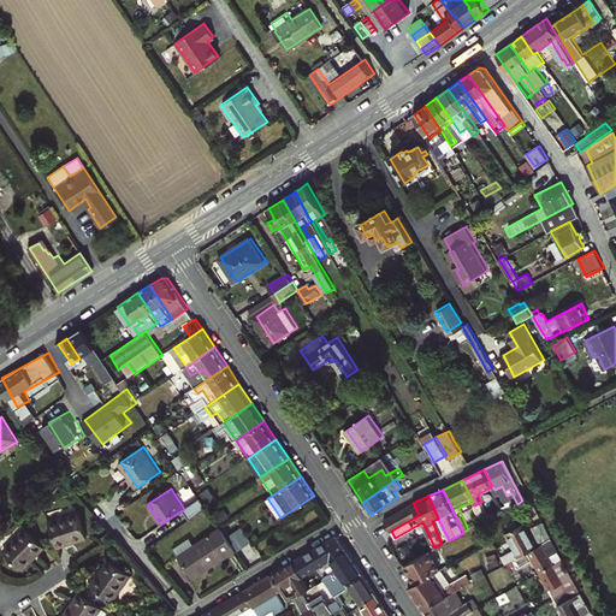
[(419,515),(413,503),(384,520),(391,531),(419,515)]
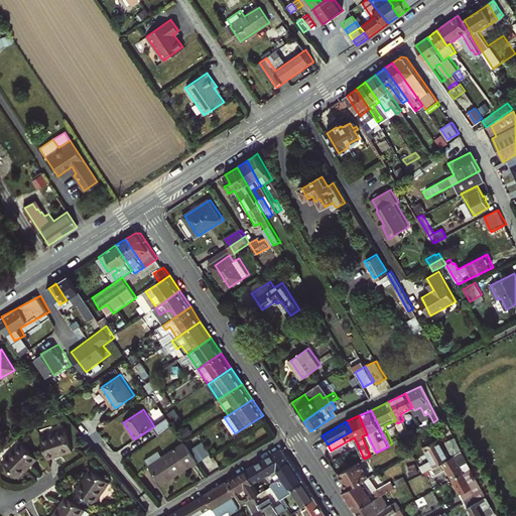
[(43,434),(49,456),(75,446),(68,426),(43,434)]
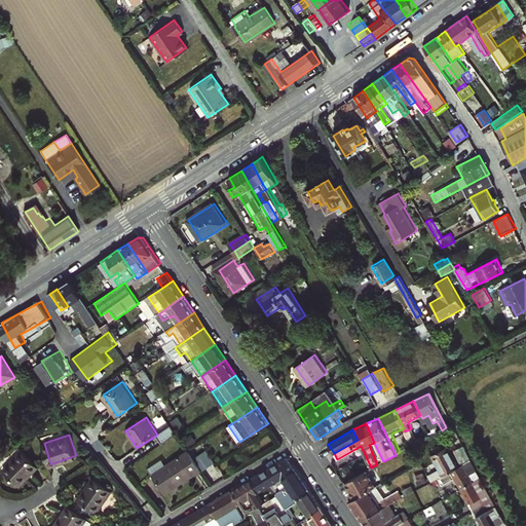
[(471,457),(463,445),(455,450),(461,462),(471,457)]
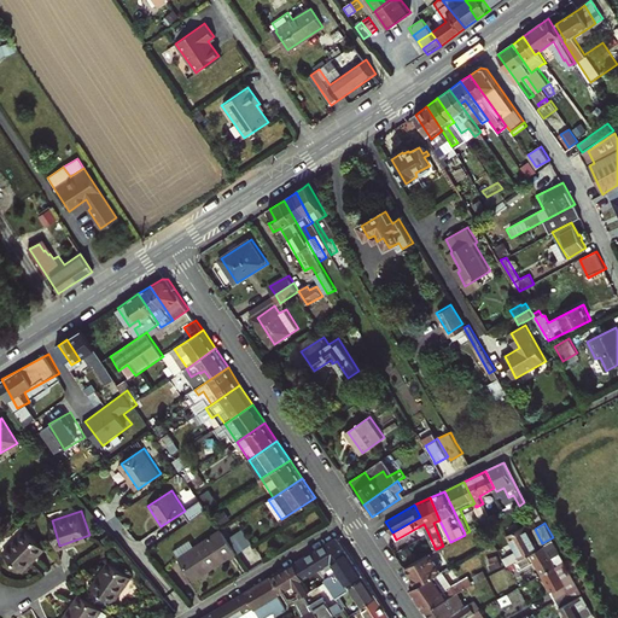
[(508,535),(520,558),(538,548),(525,525),(508,535)]
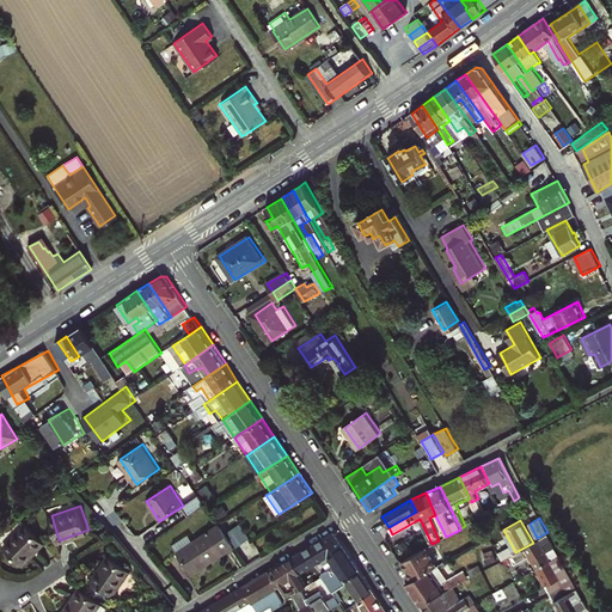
[(25,521),(2,543),(19,561),(43,540),(25,521)]
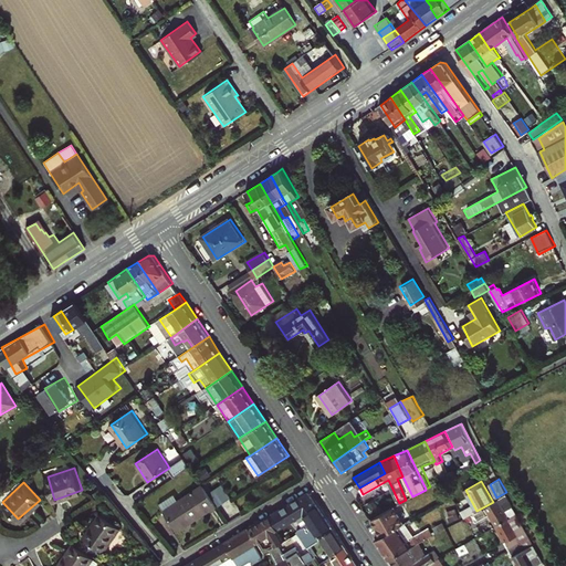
[(203,486),(200,482),(161,507),(174,526),(190,516),(192,520),(216,504),(203,486)]
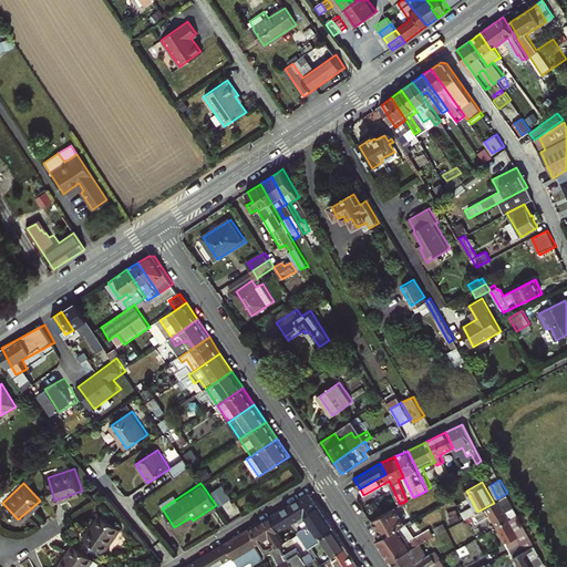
[(219,506),(232,498),(223,485),(210,493),(219,506)]
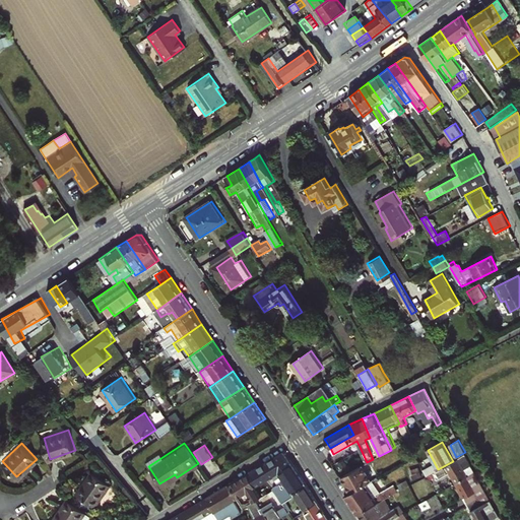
[(247,473),(255,486),(273,476),(279,473),(277,470),(290,462),(283,452),(247,473)]
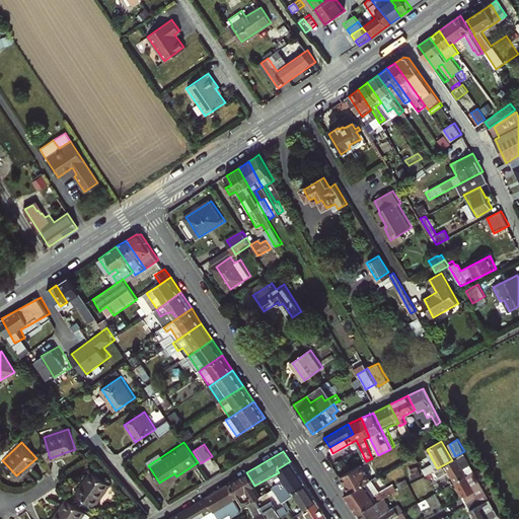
[(463,469),(472,464),(470,460),(465,452),(452,460),(437,468),(439,471),(447,467),(455,482),(467,475),(463,469)]
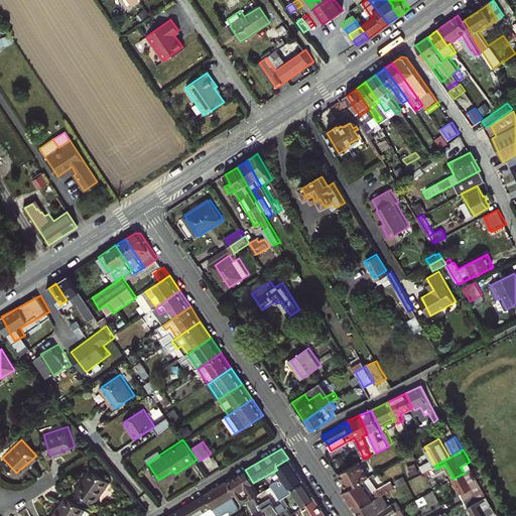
[(303,482),(288,459),(275,467),(277,470),(290,490),(303,482)]
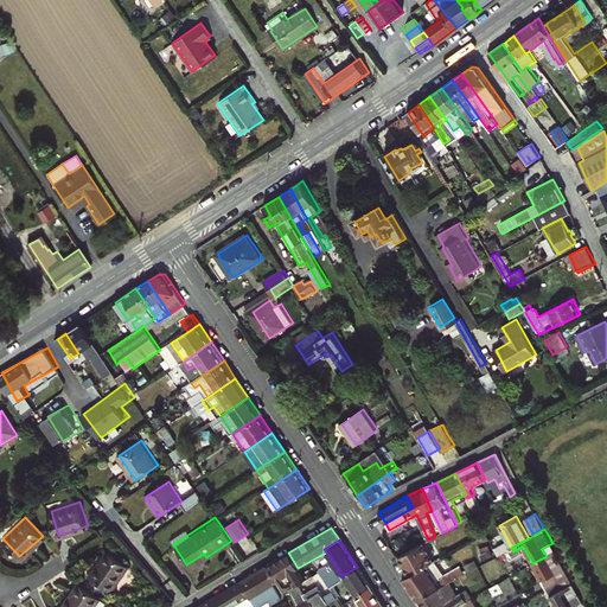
[(397,557),(409,576),(433,562),(420,544),(397,557)]
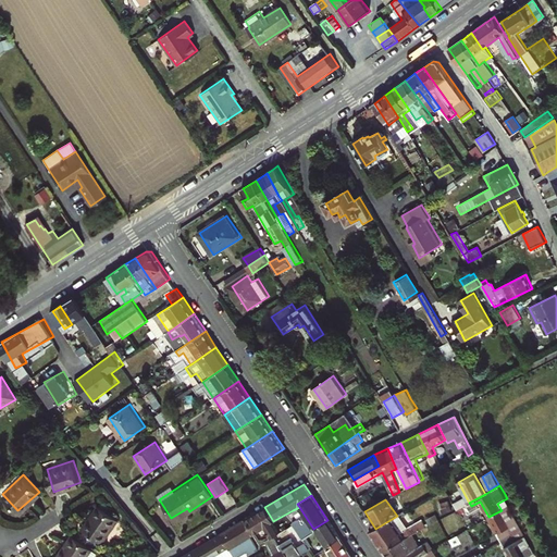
[(457,509),(466,505),(463,500),(455,505),(457,509)]
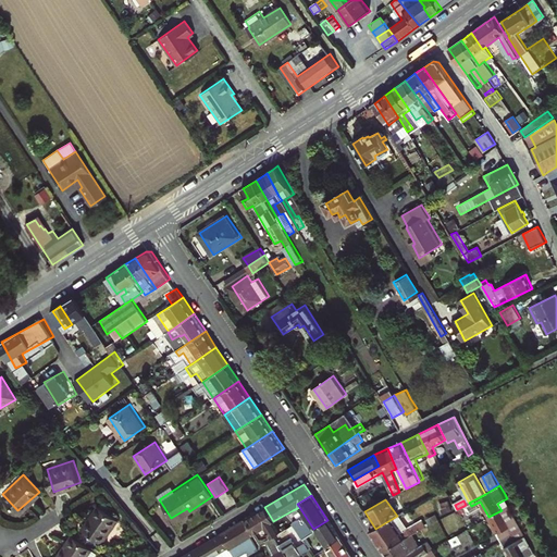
[(118,517),(98,503),(82,527),(101,540),(118,517)]
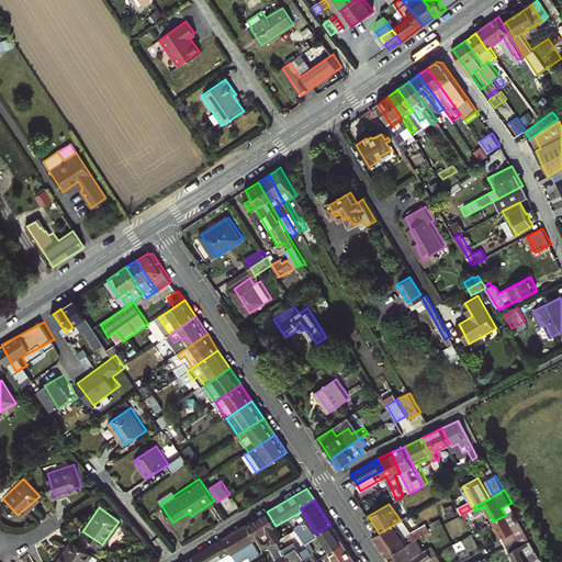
[(506,544),(509,550),(531,538),(515,509),(506,515),(493,521),(506,544)]
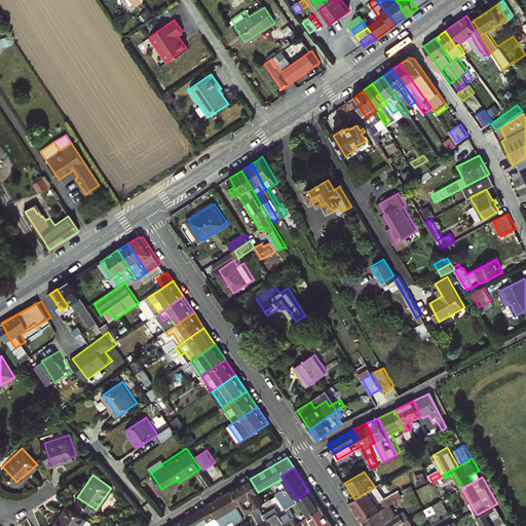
[(258,492),(250,479),(230,491),(238,504),(250,497),(256,508),(258,506),(263,502),(259,496),(258,493),(258,492)]
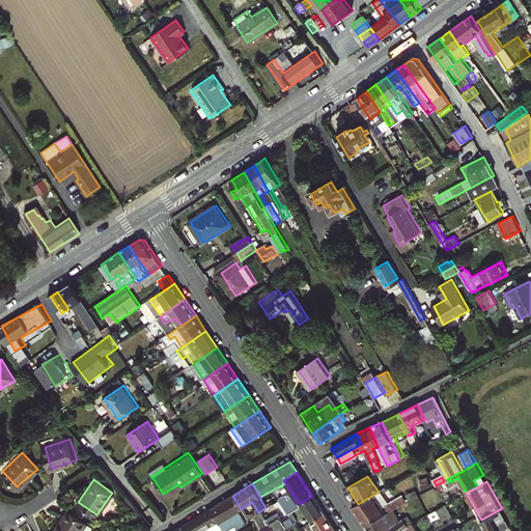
[(165,497),(180,487),(178,484),(163,494),(165,497)]
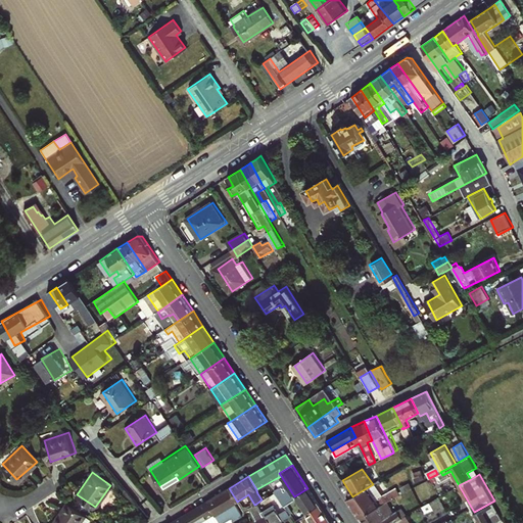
[(347,500),(360,517),(389,501),(413,488),(410,483),(385,497),(375,483),(373,484),(352,496),(347,500)]
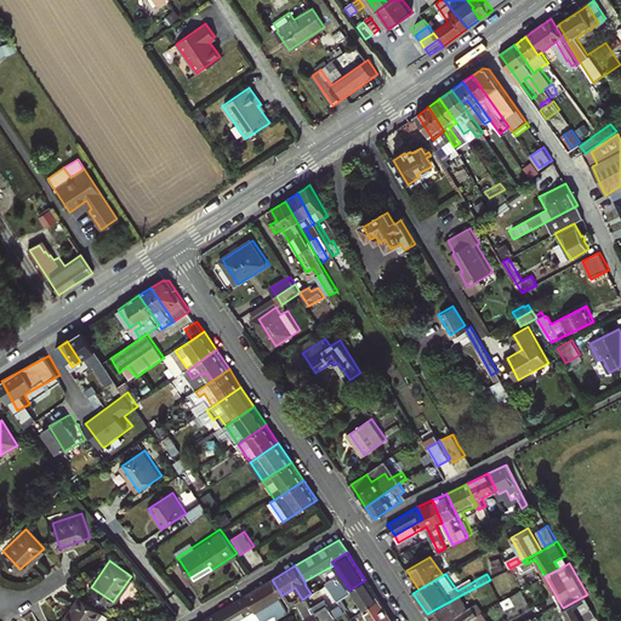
[(349,590),(351,591),(363,610),(366,609),(379,600),(365,580),(349,590)]
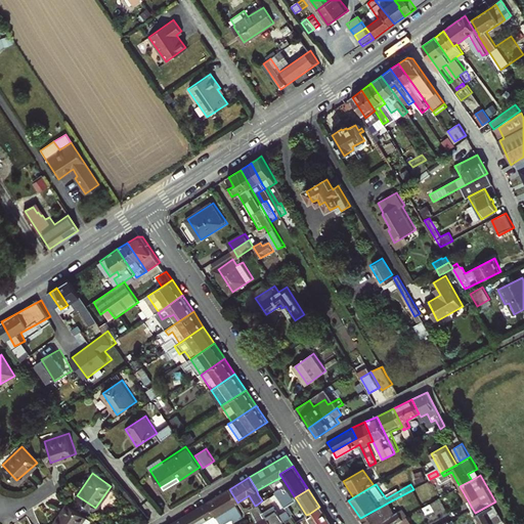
[(215,514),(216,516),(221,523),(225,523),(227,523),(233,520),(235,523),(244,518),(235,504),(227,490),(208,501),(215,514)]
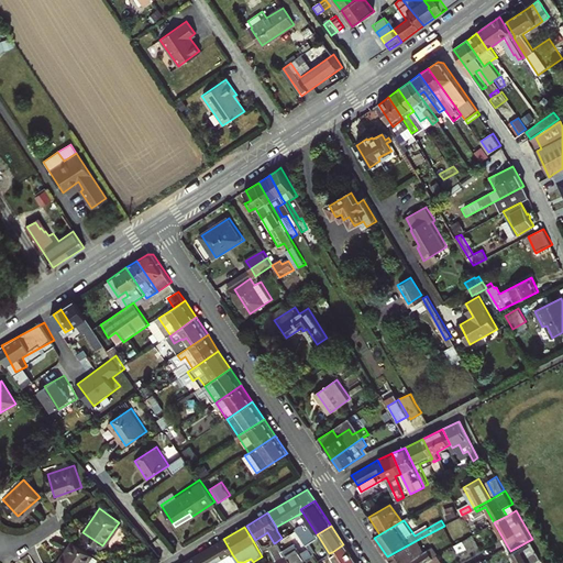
[(283,532),(287,529),(285,527),(277,531),(282,538),(290,533),(288,531),(284,534),(283,532)]
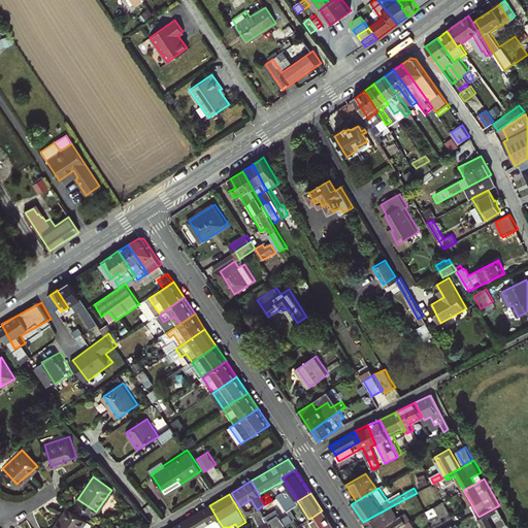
[(269,517),(278,512),(279,512),(272,500),(264,504),(259,508),(264,517),(267,516),(269,517)]
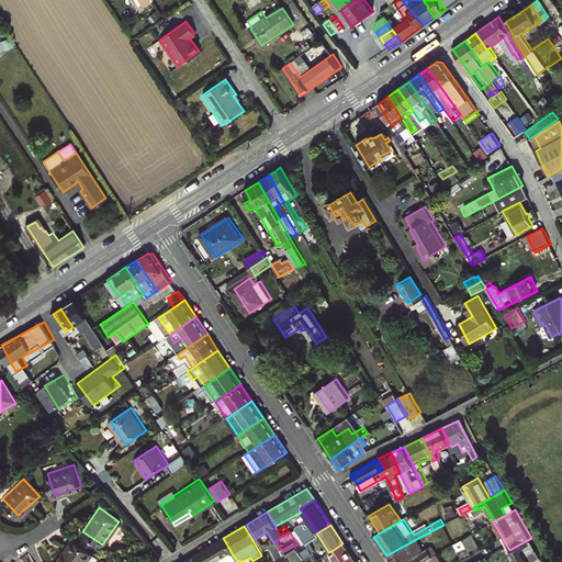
[(476,546),(470,535),(462,539),(467,547),(469,550),(476,546)]
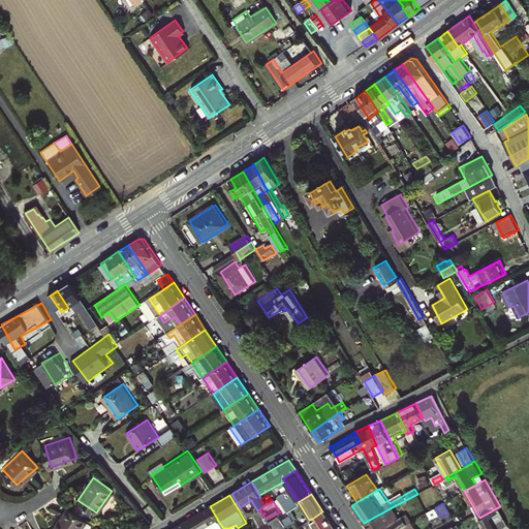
[(200,528),(217,519),(210,506),(186,522),(190,528),(200,528)]
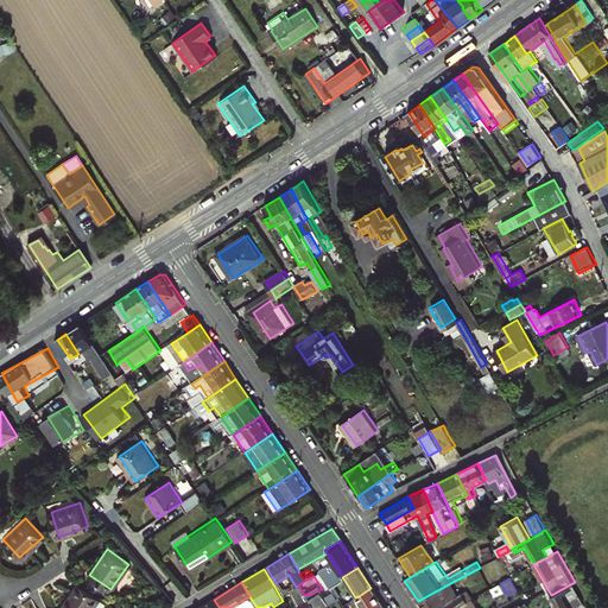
[(423,607),(422,607),(443,607),(461,596),(453,582),(418,601),(423,607)]
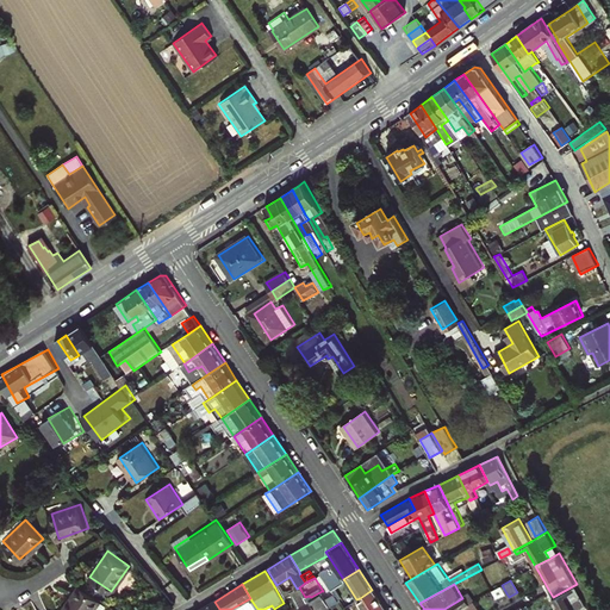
[(577,609),(572,601),(583,596),(580,591),(577,584),(553,597),(560,609),(577,609)]
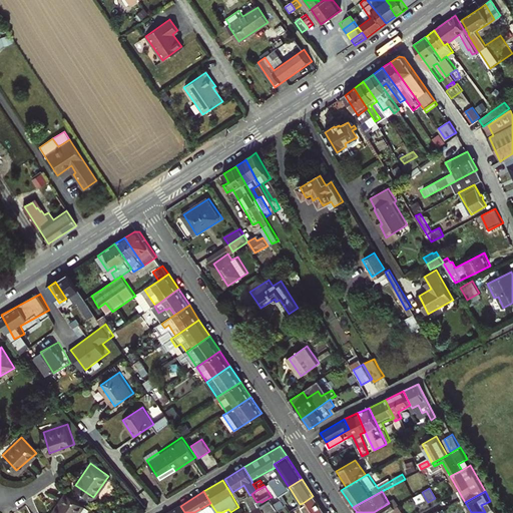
[(422,492),(415,496),(418,503),(426,499),(422,492)]
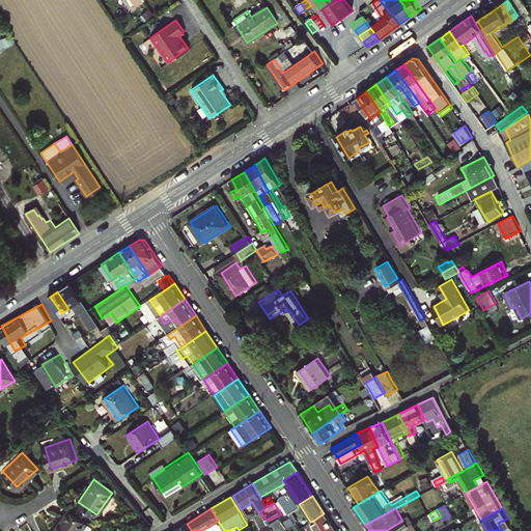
[(88,530),(93,524),(75,511),(60,530),(88,530)]
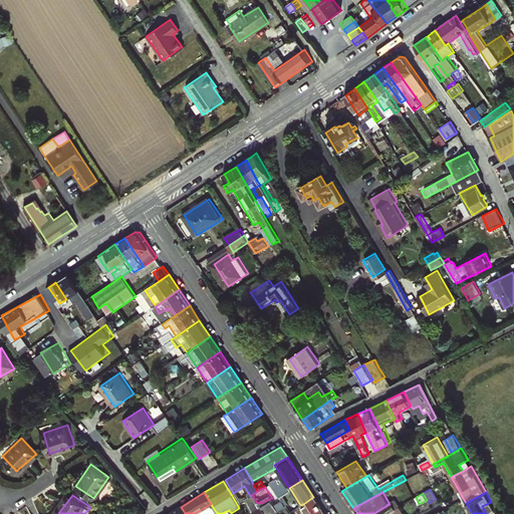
[(313,497),(303,504),(309,513),(324,513),(318,504),(313,497)]
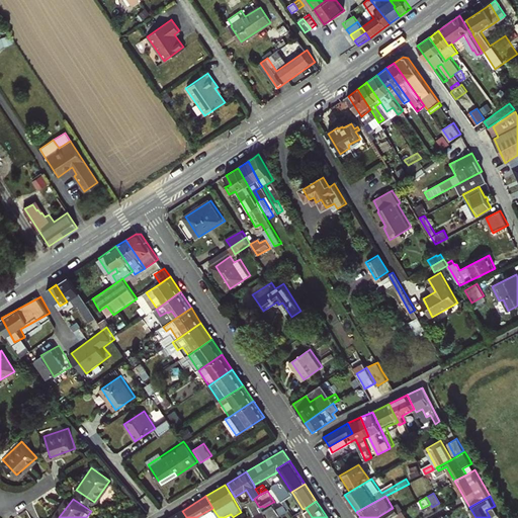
[(282,517),(273,502),(264,507),(262,506),(259,507),(249,513),(251,517),(249,517),(282,517)]
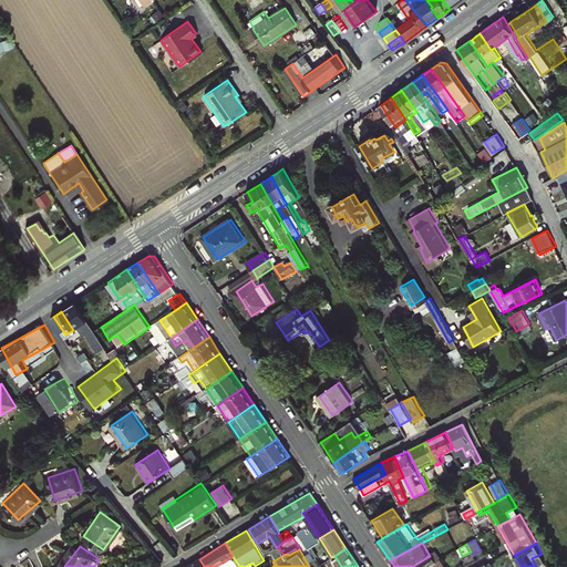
[(322,552),(316,556),(321,565),(322,564),(328,559),(322,552)]
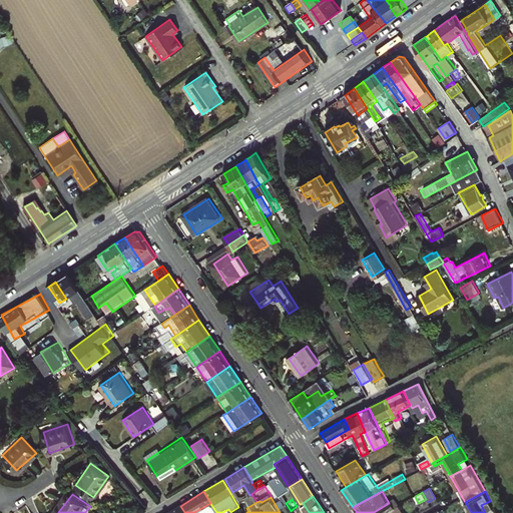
[(374,512),(385,512),(392,509),(394,512),(403,512),(404,512),(400,505),(397,506),(393,500),(389,503),(374,512)]
